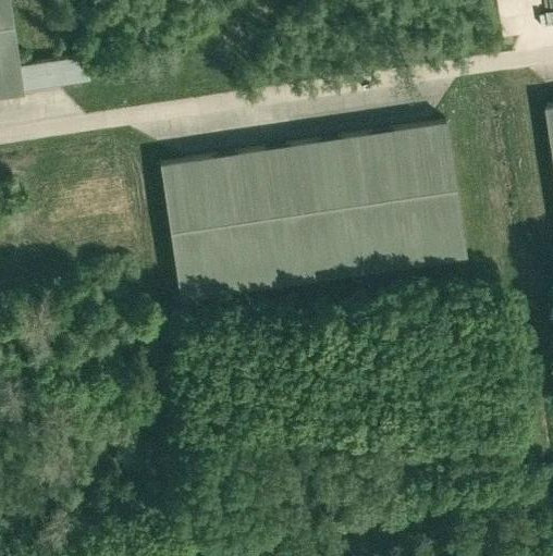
[(0,0),(0,99),(26,96),(26,93),(22,66),(11,0),(0,0)]
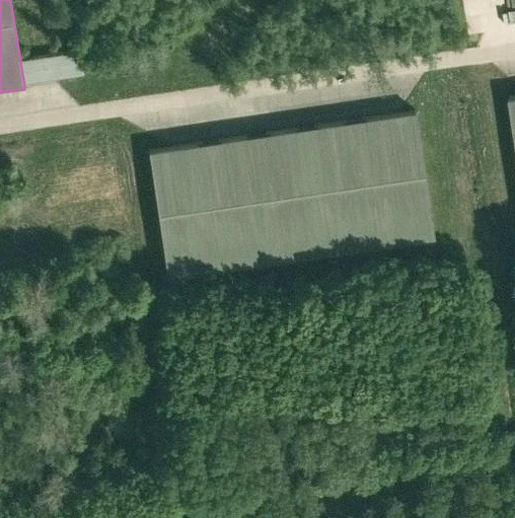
[(82,53),(20,62),(24,86),(57,81),(86,77),(82,53)]
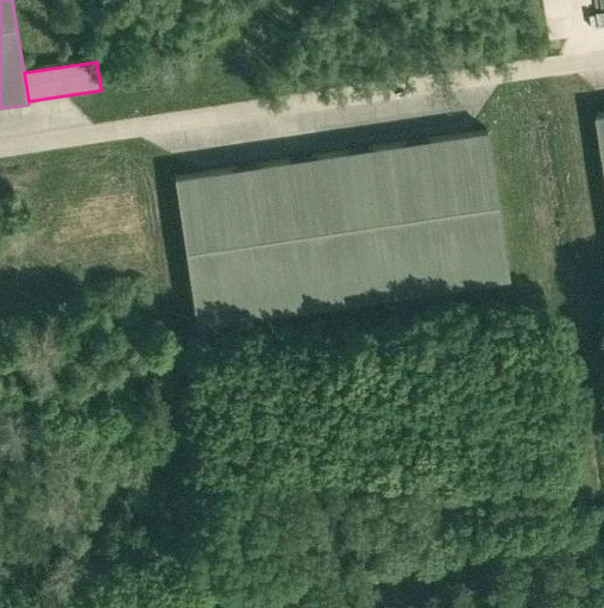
[(196,332),(513,286),(491,135),(483,136),(180,181),(174,181),(196,332)]
